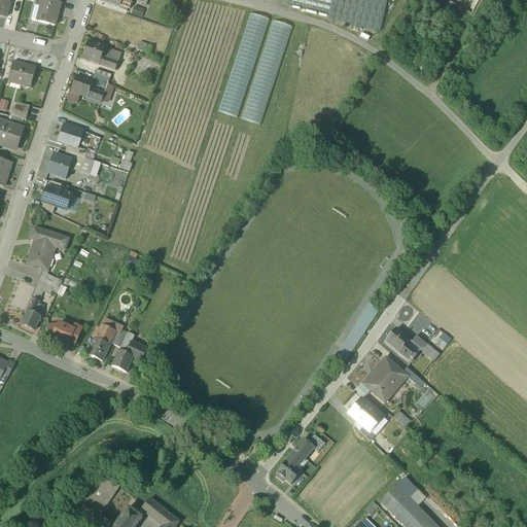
[(0,0),(0,16),(6,19),(10,0),(0,0)]
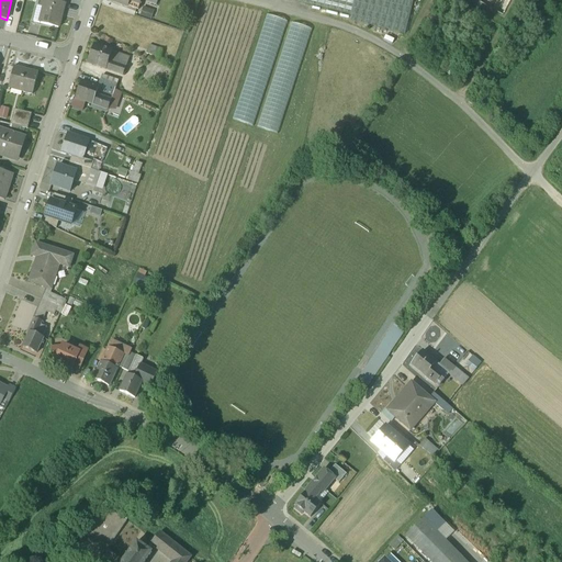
[(55,1),(49,0),(41,0),(40,8),(44,9),(41,23),(36,22),(36,23),(58,29),(65,4),(55,1)]
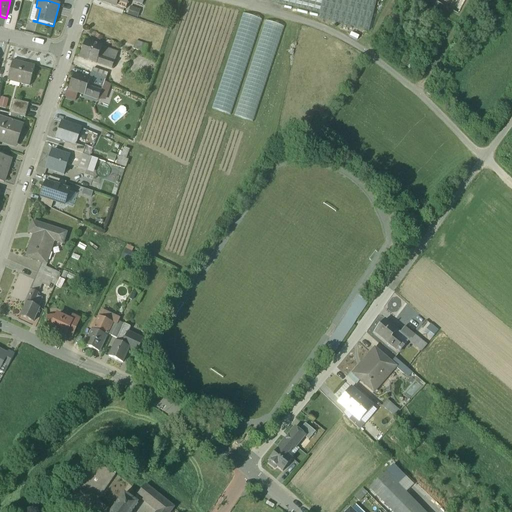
[(100,0),(116,6),(116,5),(126,9),(128,5),(129,0),(100,0)]
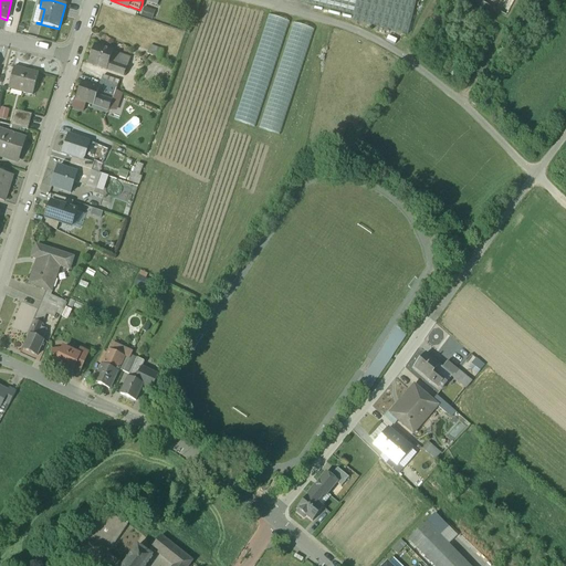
[(416,0),(294,0),(354,14),(353,20),(408,33),(416,0)]
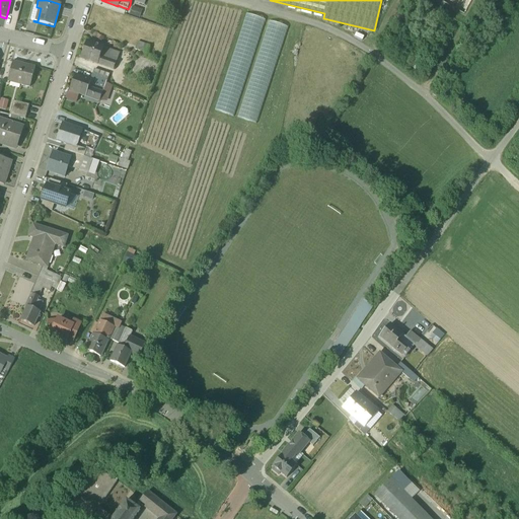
[(142,10),(132,7),(130,14),(139,17),(142,10)]
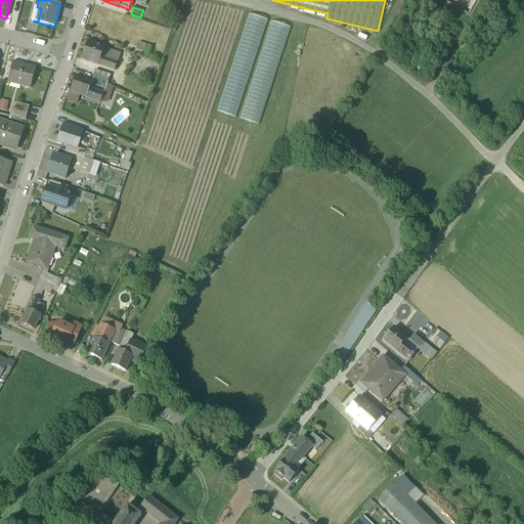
[(247,12),(219,112),(237,117),(265,17),(247,12)]
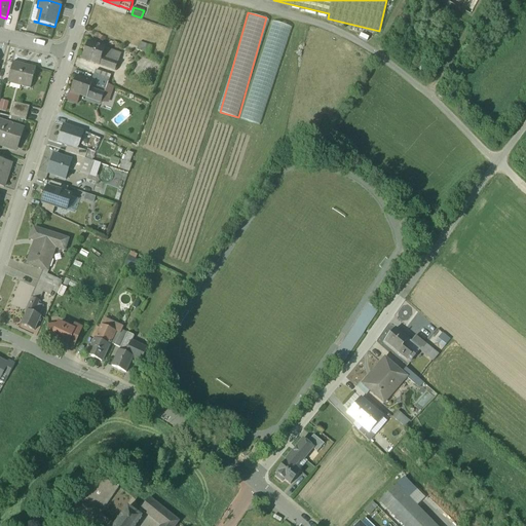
[(262,124),(289,25),(271,20),(243,119),(262,124)]
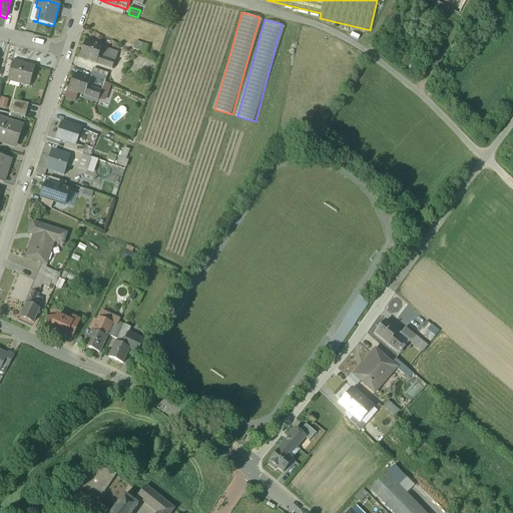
[(102,47),(86,41),(85,42),(83,41),(81,47),(83,48),(80,57),(96,63),(96,62),(99,56),(102,47)]
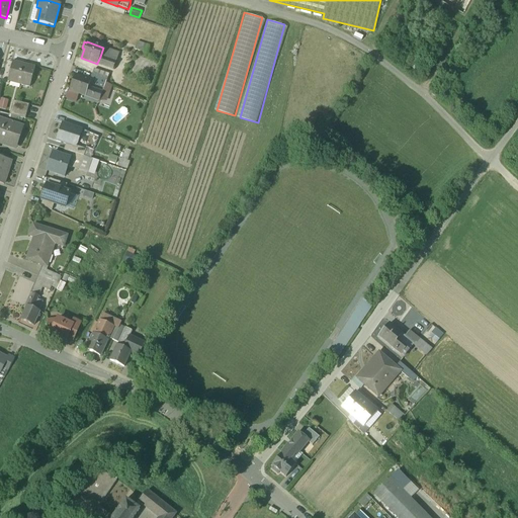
[(119,53),(103,48),(100,57),(116,62),(119,53)]
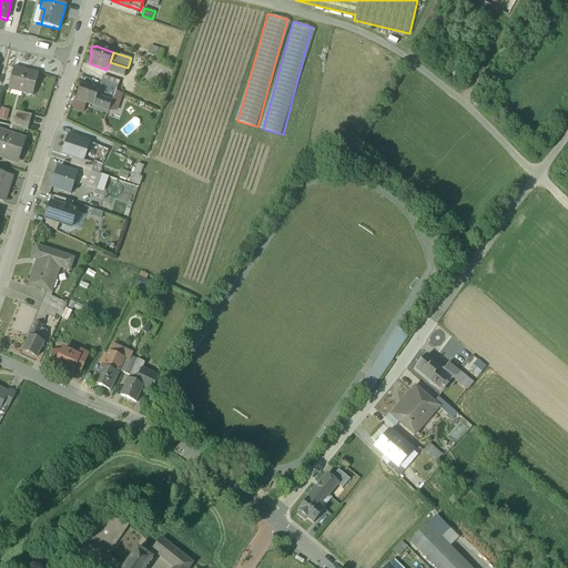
[(128,68),(110,62),(107,69),(124,75),(128,68)]
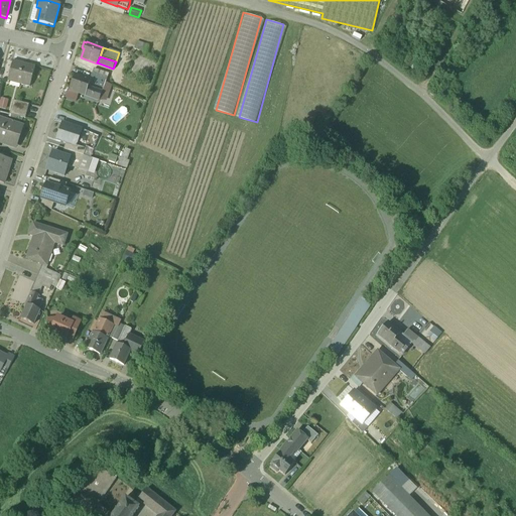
[(417,65),(411,60),(408,66),(414,70),(417,65)]
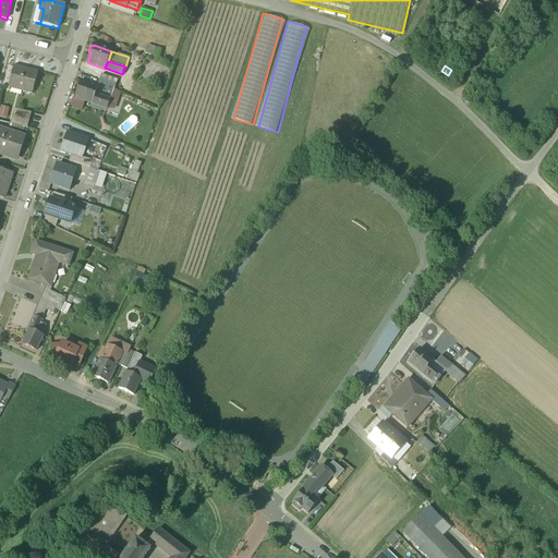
[(31,72),(14,68),(14,67),(13,67),(8,87),(9,87),(9,86),(23,89),(22,92),(32,94),(37,72),(31,71),(31,72)]
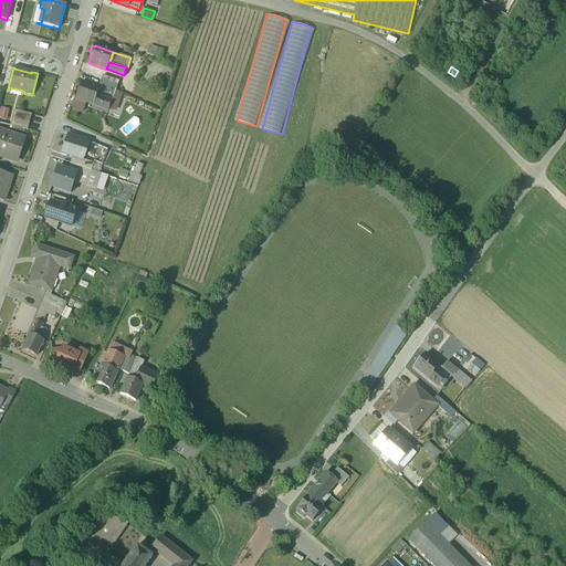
[(98,87),(82,82),(76,98),(108,109),(112,101),(96,95),(100,87),(98,87)]
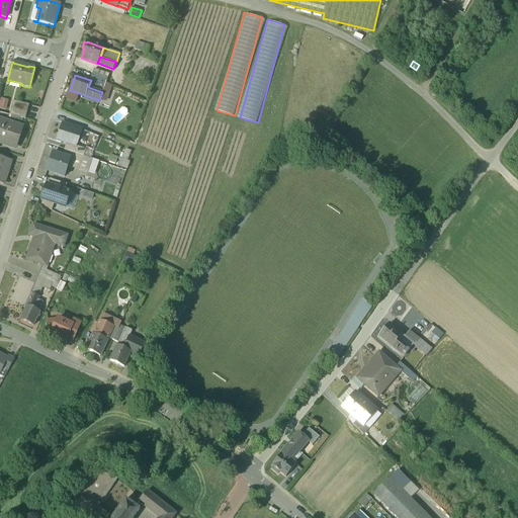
[(106,82),(92,75),(90,80),(91,80),(88,87),(102,92),(106,82)]
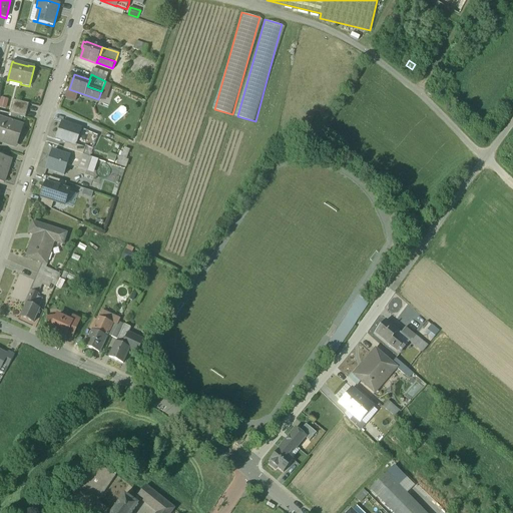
[(28,104),(12,100),(9,113),(25,118),(25,117),(24,117),(25,111),(26,111),(27,110),(25,110),(27,104),(28,105),(28,104)]
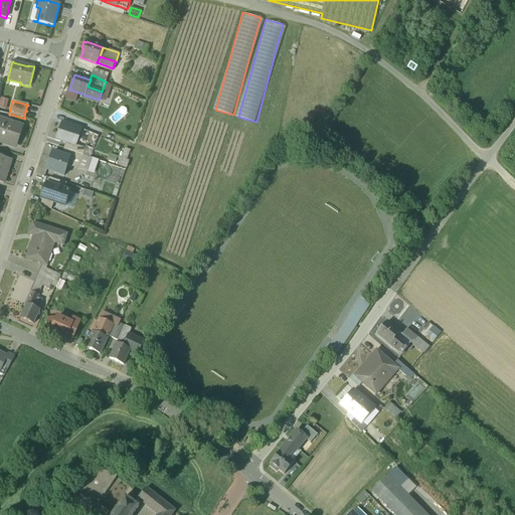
[(22,126),(0,119),(0,139),(16,144),(22,126)]
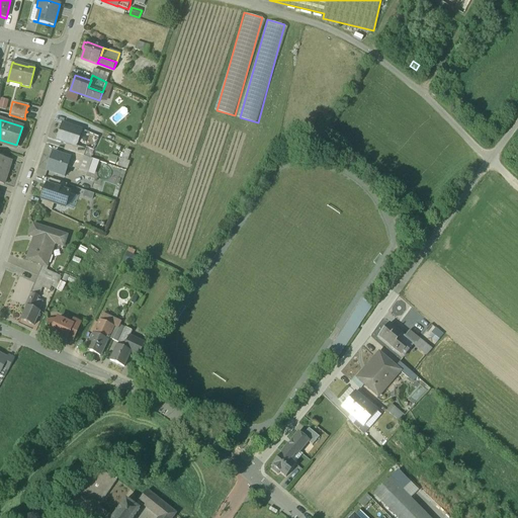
[(81,130),(62,122),(57,141),(66,144),(76,147),(81,130)]
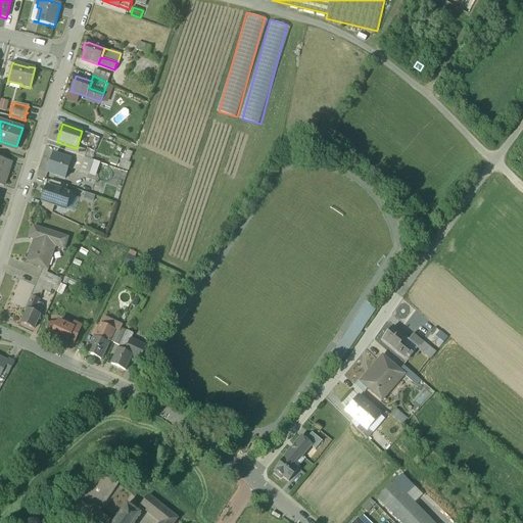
[(99,138),(90,134),(84,147),(94,151),(99,138)]
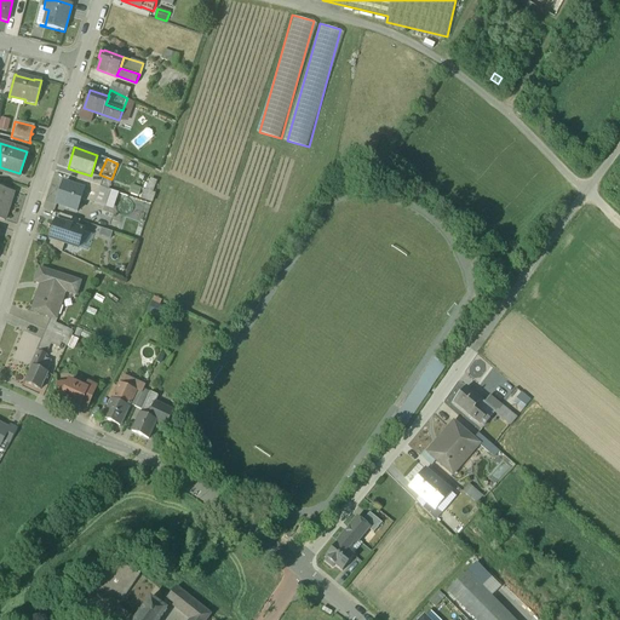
[(91,176),(79,172),(76,179),(99,187),(102,179),(91,176)]
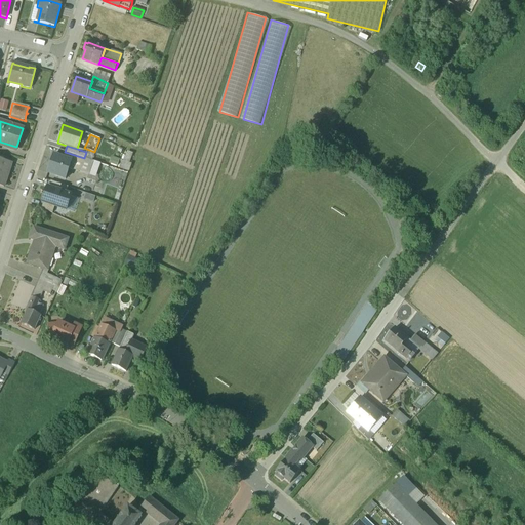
[(65,152),(59,150),(57,156),(71,161),(69,167),(80,171),(84,158),(65,152)]
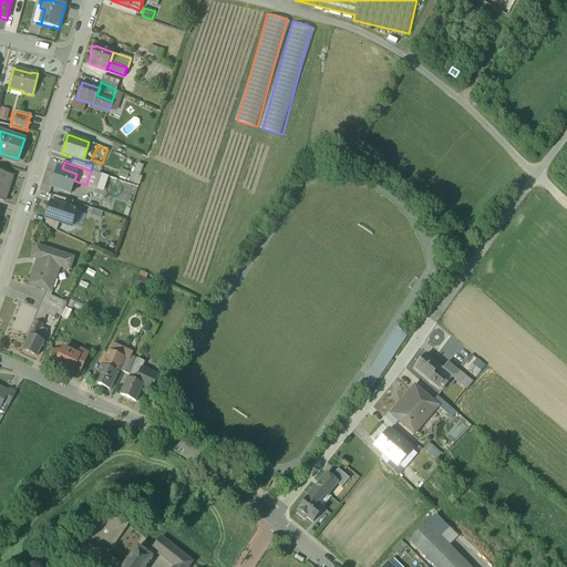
[(130,181),(136,183),(143,167),(136,165),(130,181)]
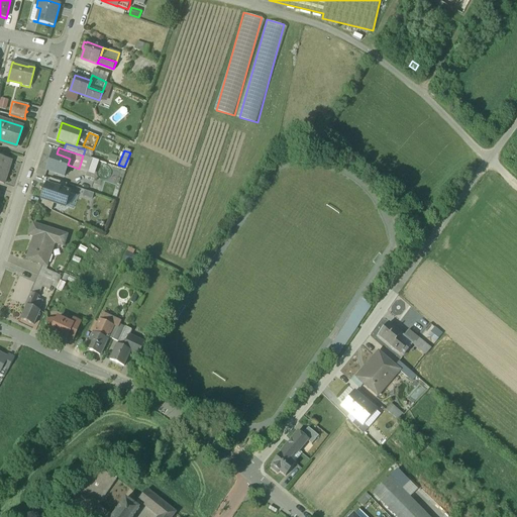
[(57,153),(52,152),(45,170),(65,176),(68,165),(70,159),(57,153)]
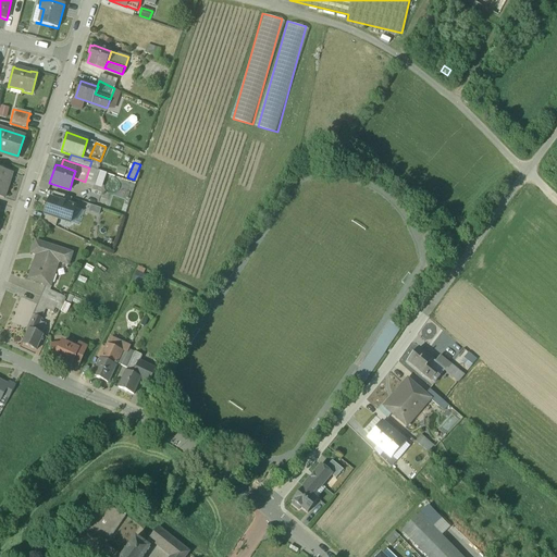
[(85,183),(101,187),(106,172),(89,166),(85,183)]
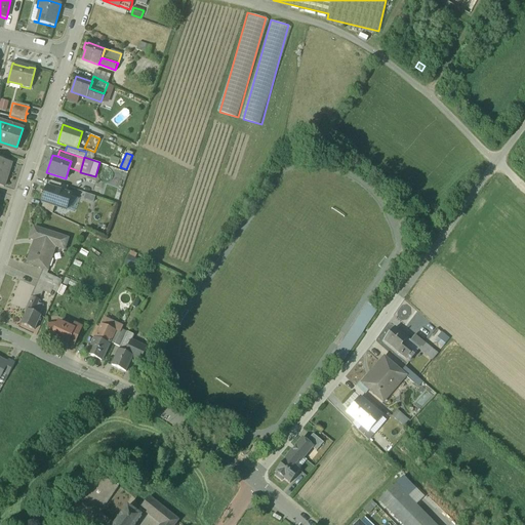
[(11,163),(0,158),(0,185),(3,186),(11,163)]
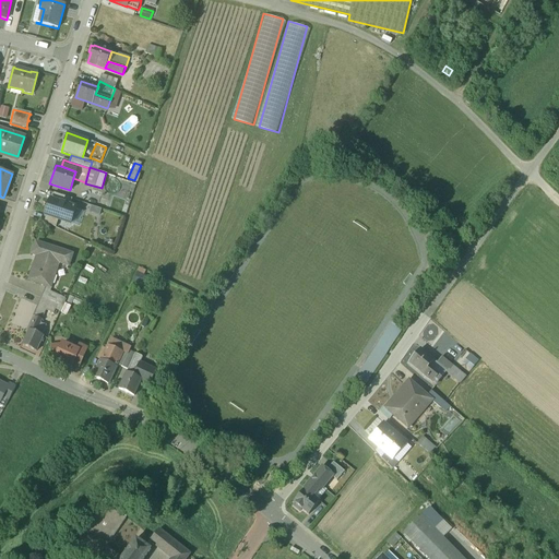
[(51,200),(70,205),(72,199),(54,192),(51,200)]
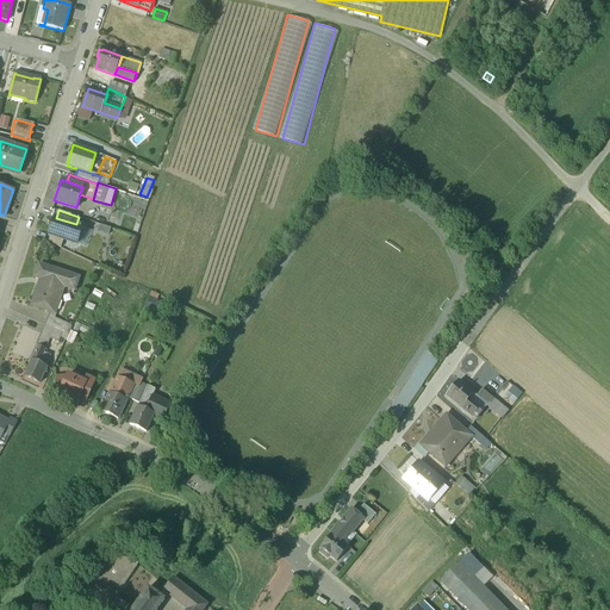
[(56,218),(55,217),(49,235),(50,235),(63,240),(76,243),(82,226),(76,224),(56,218)]
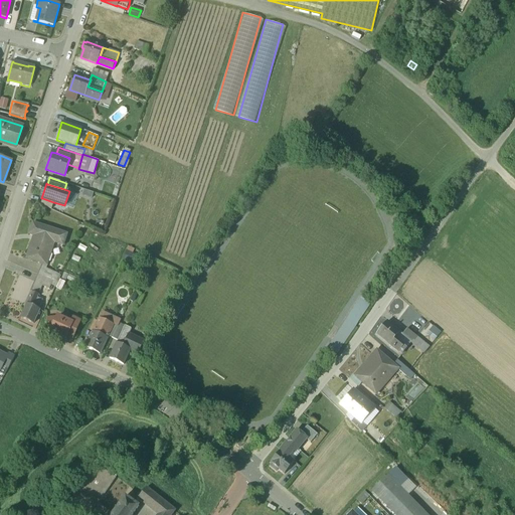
[(51,209),(53,202),(42,198),(40,204),(51,209)]
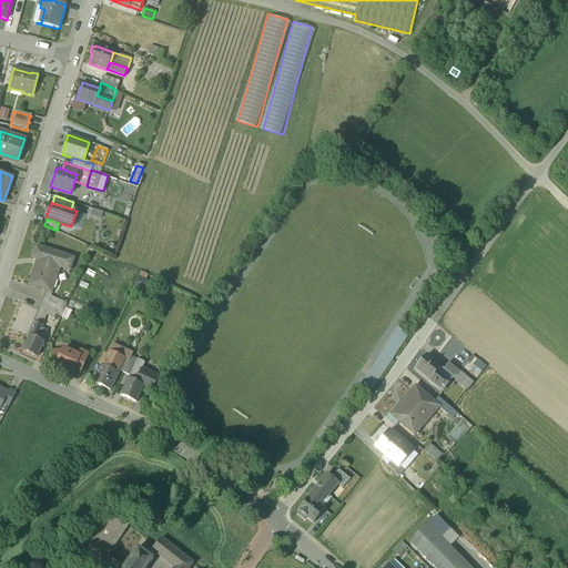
[(73,257),(36,245),(32,256),(38,259),(29,284),(51,291),(59,265),(69,269),(73,257)]
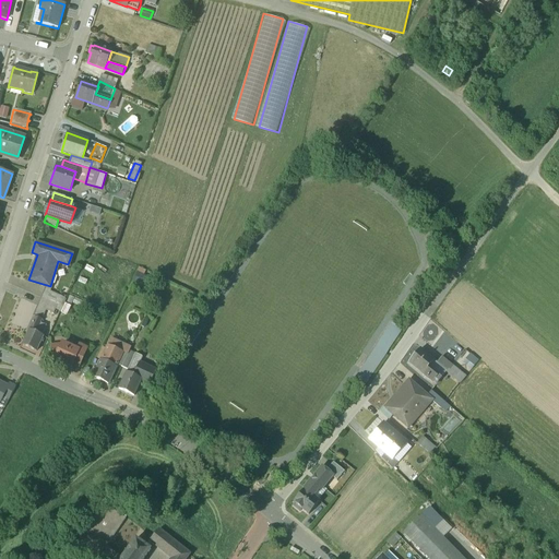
[(60,296),(44,288),(40,297),(57,304),(60,296)]
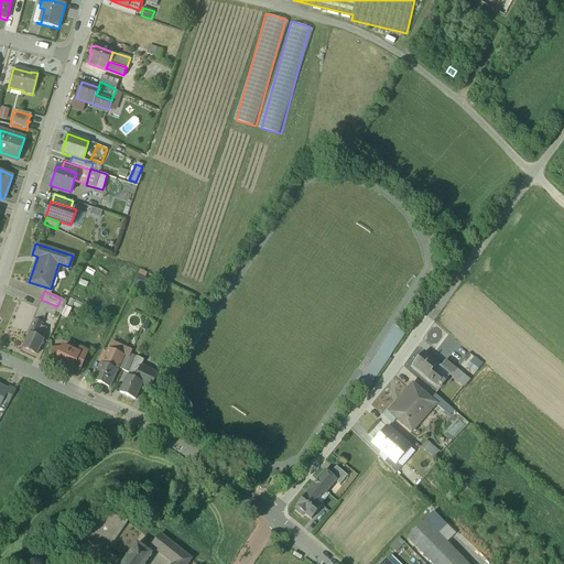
[(57,306),(41,300),(33,318),(34,320),(41,322),(45,313),(53,316),(57,306)]
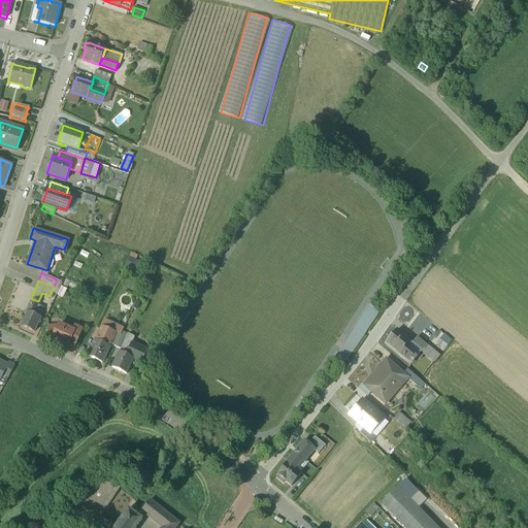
[(38,301),(32,299),(27,311),(33,315),(38,301)]
